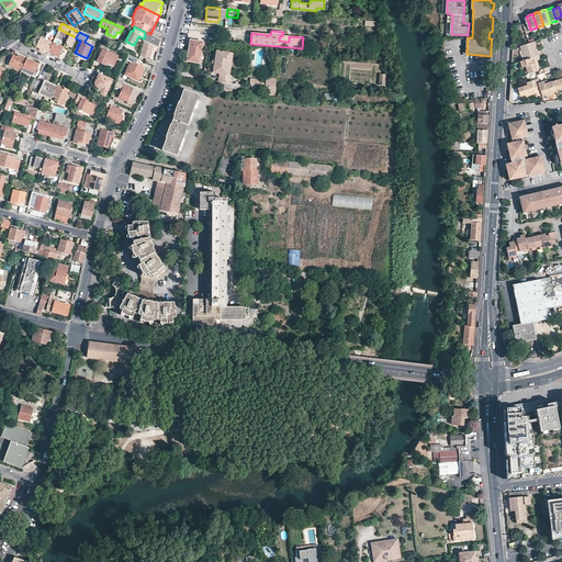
[(158,47),(160,38),(150,34),(145,32),(144,38),(143,40),(153,45),(158,47)]
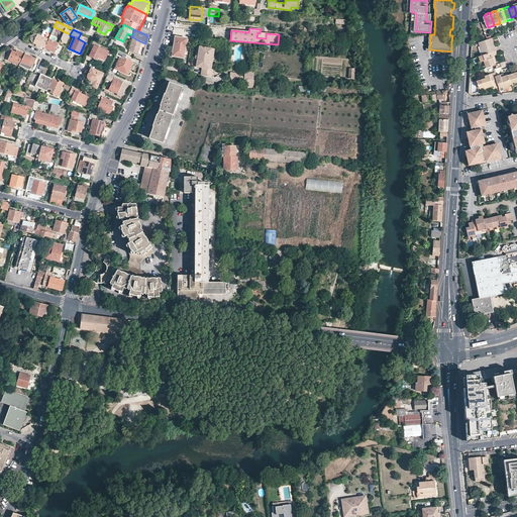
[(36,46),(39,47),(40,45),(44,47),(46,42),(42,40),(43,37),(35,33),(33,34),(32,35),(31,37),(30,39),(31,41),(37,44),(36,46)]
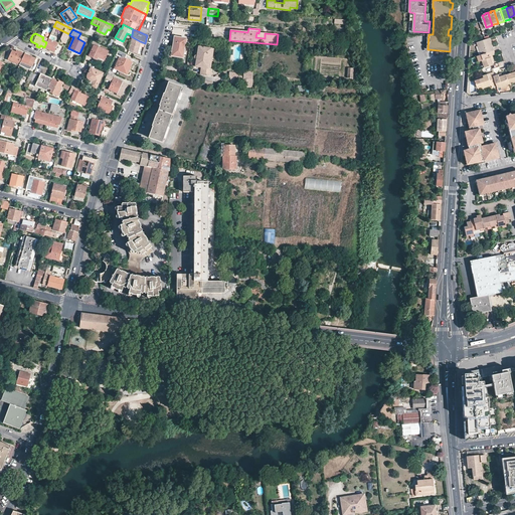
[(492,38),(491,35),(489,36),(485,37),(477,39),(482,53),(495,49),(493,43),(492,44),(490,38),(492,38)]
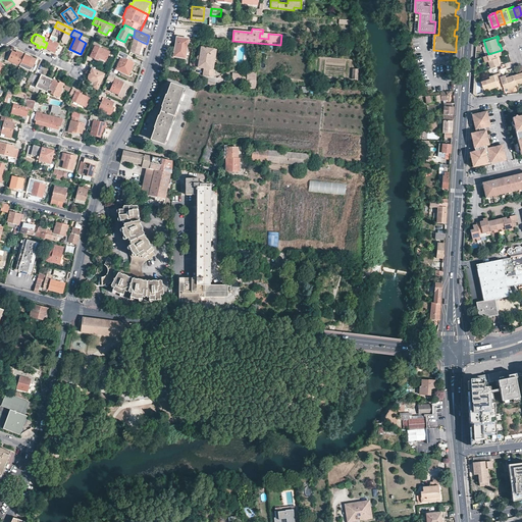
[(133,37),(129,50),(139,54),(142,42),(133,37)]
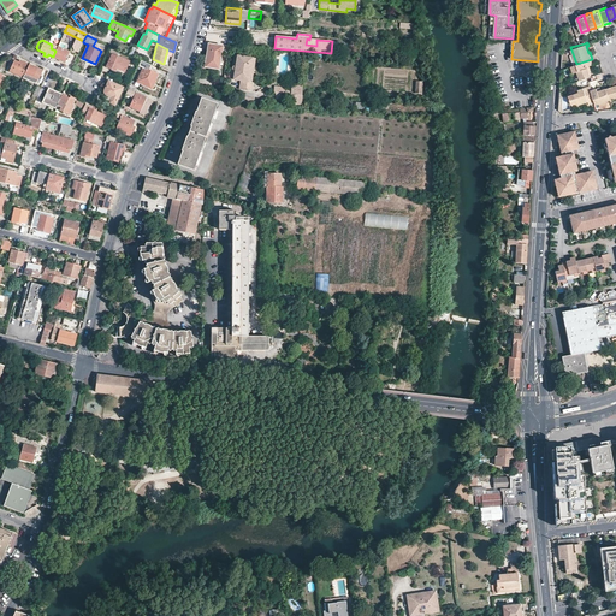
[(223,46),(208,43),(205,66),(219,70),(223,46)]
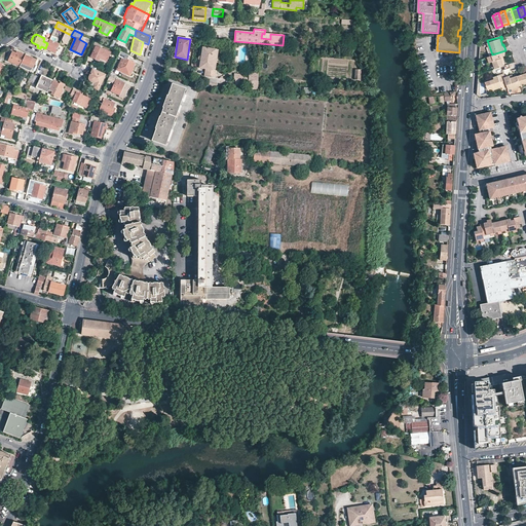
[(54,53),(59,44),(55,42),(49,39),(47,43),(45,48),(54,53)]
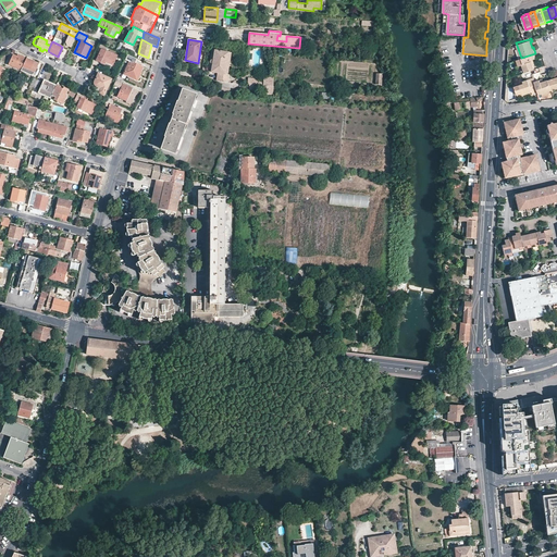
[(115,57),(101,49),(96,61),(104,65),(106,63),(111,65),(115,57)]
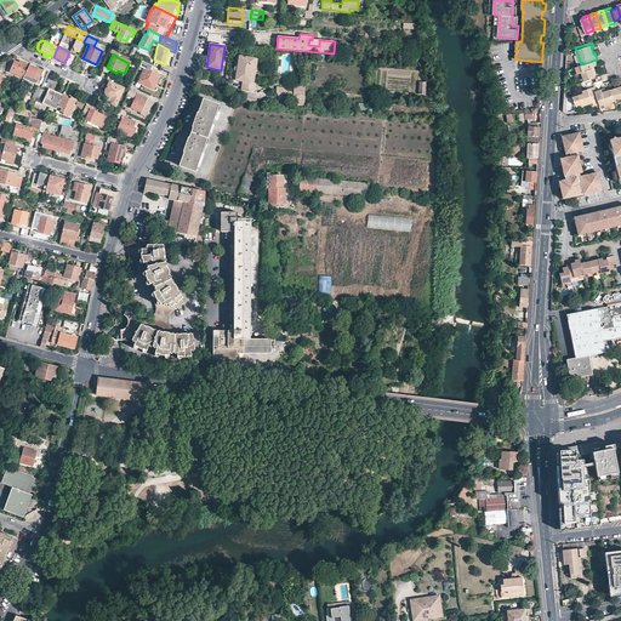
[(258,58),(237,55),(233,80),(243,81),(241,90),(254,92),(258,58)]
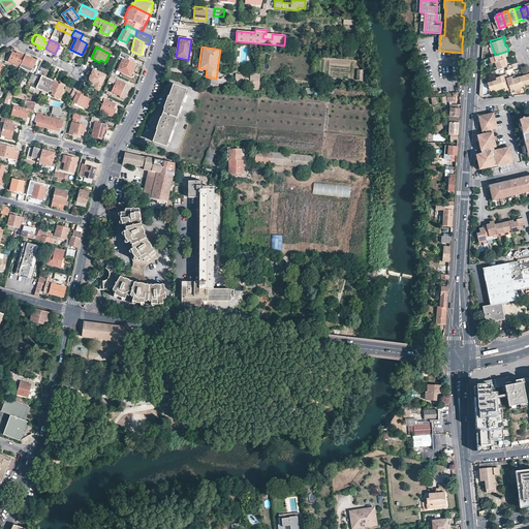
[(24,56),(12,50),(7,61),(20,66),(24,56)]
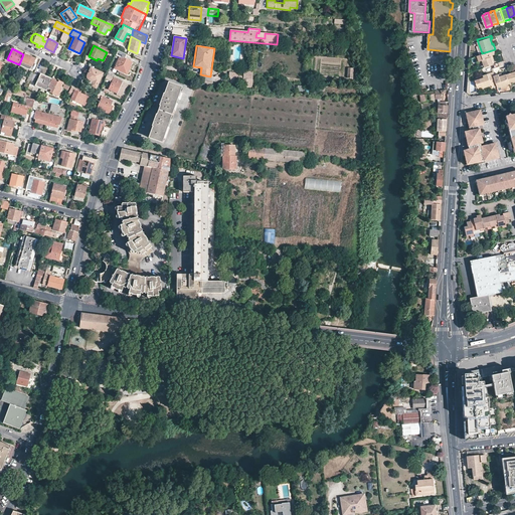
[(484,59),(486,66),(494,63),(493,60),(492,58),(495,57),(494,55),(497,54),(495,49),(482,53),(479,54),(481,60),(484,59)]
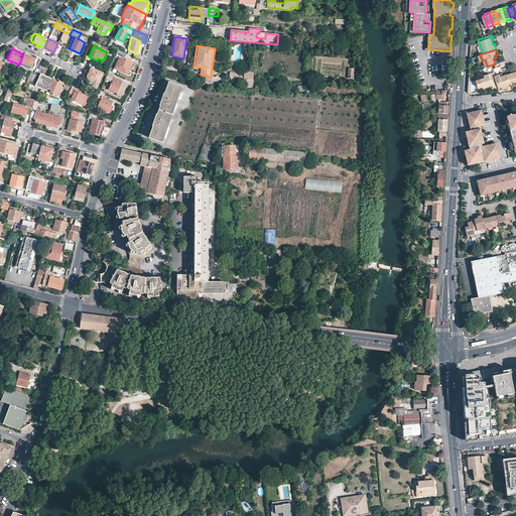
[(118,50),(116,54),(120,56),(115,68),(128,74),(129,72),(131,67),(129,67),(132,61),(125,58),(127,54),(118,50)]
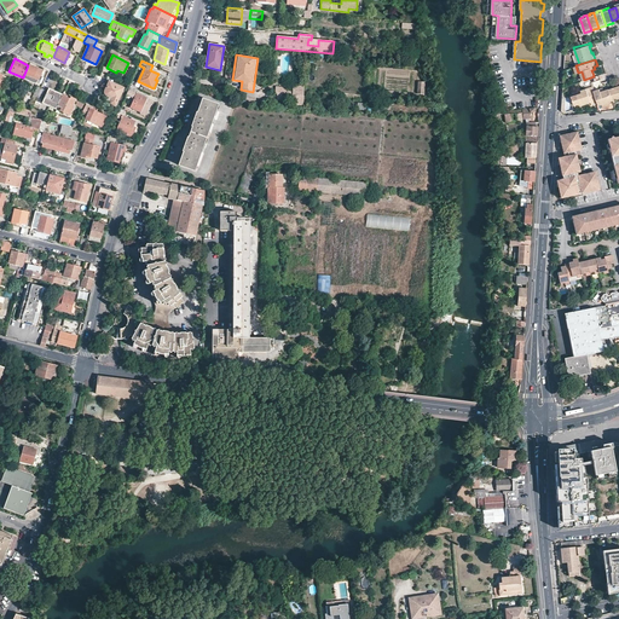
[(42,71),(28,65),(23,77),(35,84),(38,82),(42,71)]
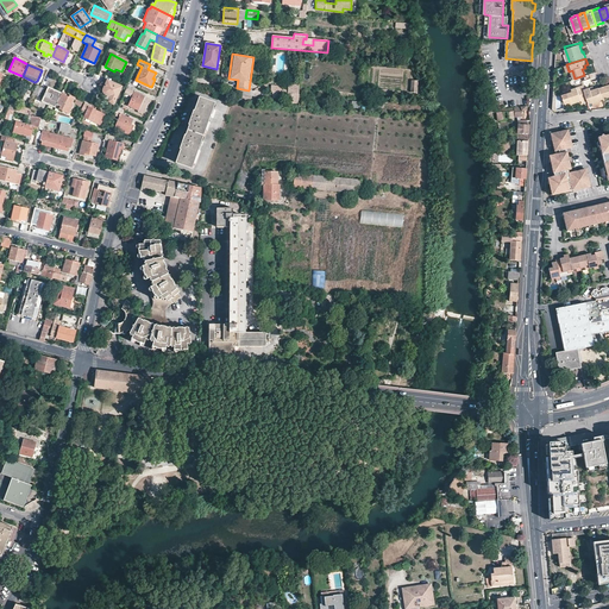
[(120,87),(107,80),(104,88),(102,89),(102,90),(102,92),(104,93),(105,94),(104,98),(108,100),(107,101),(113,104),(120,87)]
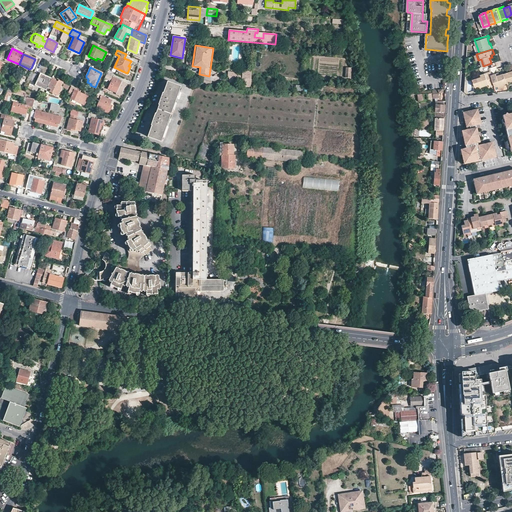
[(242,72),(228,71),(228,77),(230,77),(229,81),(233,81),(233,78),(238,78),(238,85),(250,86),(251,69),(242,69),(242,72)]
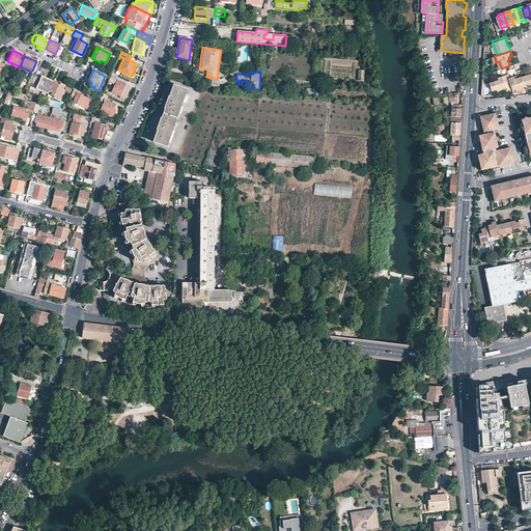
[(42,75),(36,87),(49,93),(50,91),(54,81),(42,75)]
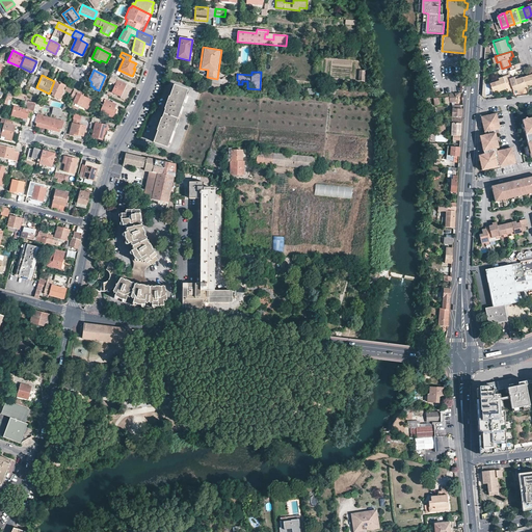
[(511,78),(510,75),(500,78),(501,80),(497,81),(493,83),(495,90),(499,88),(500,90),(508,88),(509,89),(514,87),(511,78)]
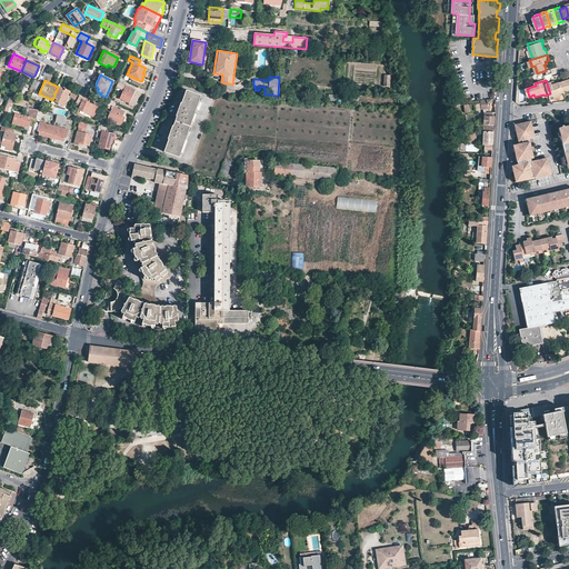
[(550,93),(551,97),(555,96),(560,93),(565,92),(560,81),(556,83),(552,85),(552,82),(547,83),(550,93)]
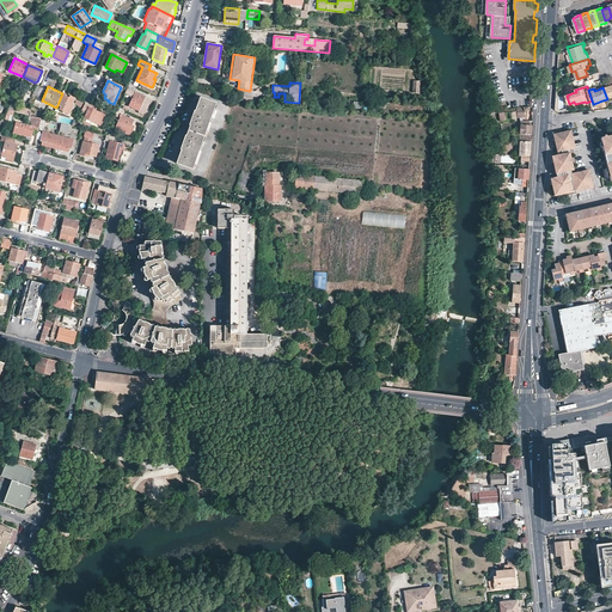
[(134,92),(128,105),(139,111),(142,103),(146,97),(134,92)]
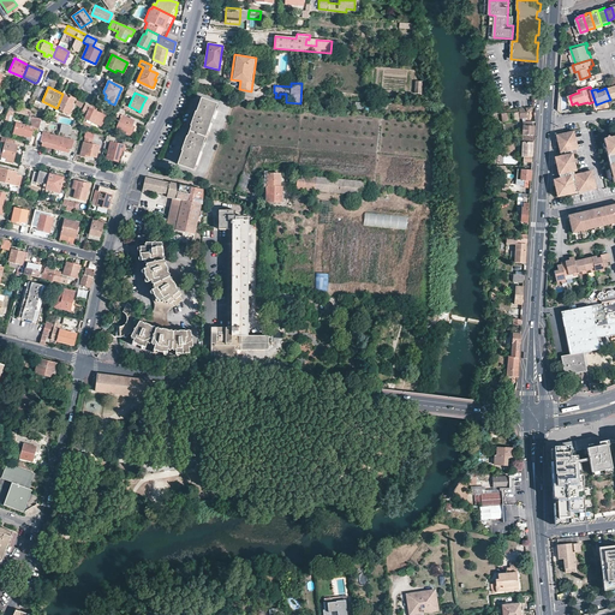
[(60,111),(69,114),(75,103),(76,100),(63,94),(58,106),(61,107),(60,111)]
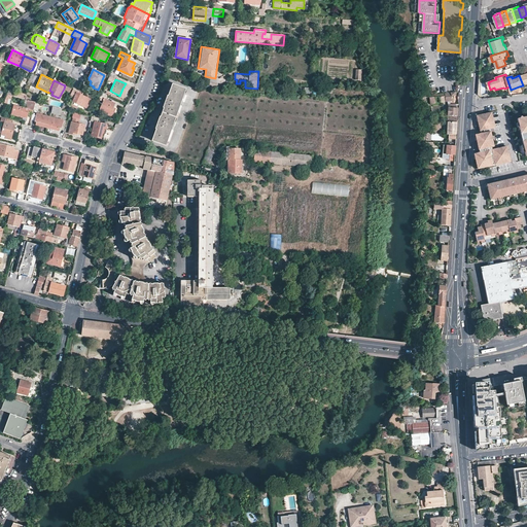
[(168,146),(187,91),(172,84),(168,96),(167,96),(163,107),(164,107),(160,117),(159,117),(155,129),(152,140),(168,146)]
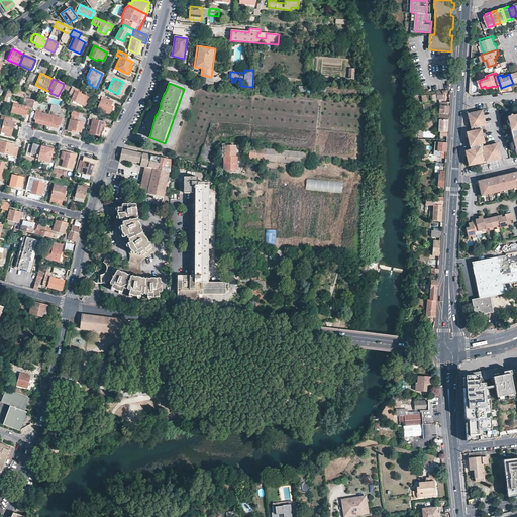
[(80,91),(72,88),(69,95),(73,97),(70,104),(76,106),(78,102),(86,106),(90,97),(80,93),(80,91)]
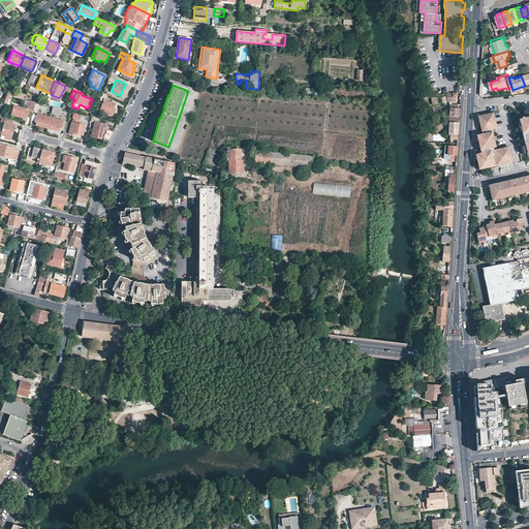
[(445,93),(446,101),(456,100),(454,97),(454,96),(457,95),(457,92),(448,92),(445,93)]
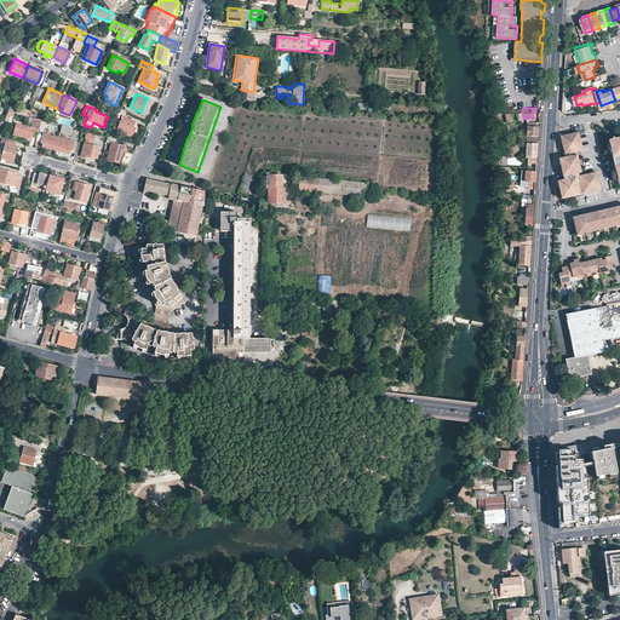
[(127,113),(120,109),(118,113),(116,118),(119,119),(120,116),(122,118),(118,130),(127,135),(132,137),(135,131),(132,128),(135,121),(125,116),(127,113)]
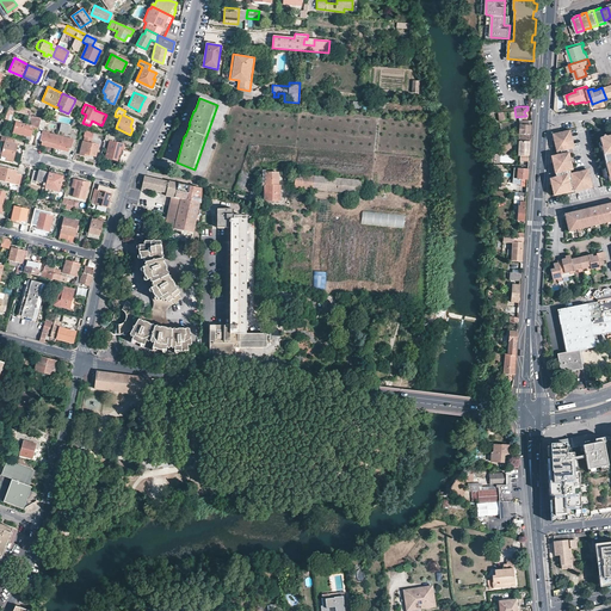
[(519,124),(519,134),(530,135),(531,125),(529,119),(519,121),(520,124),(519,124)]
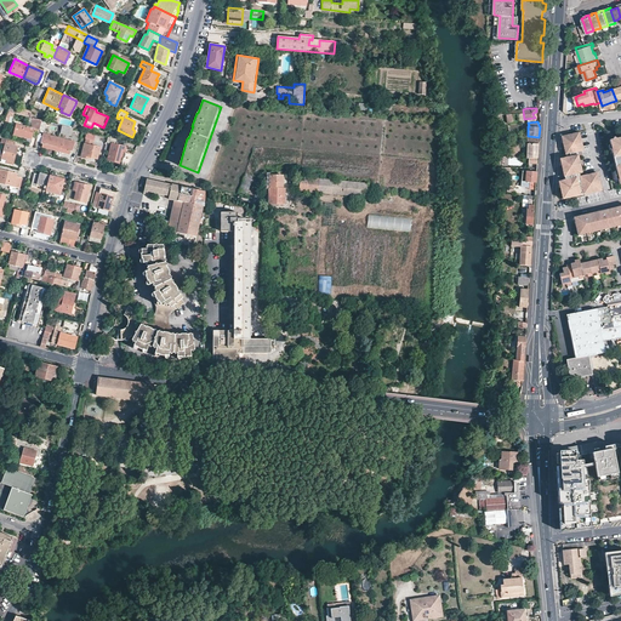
[(34,129),(16,124),(13,135),(30,140),(34,129)]
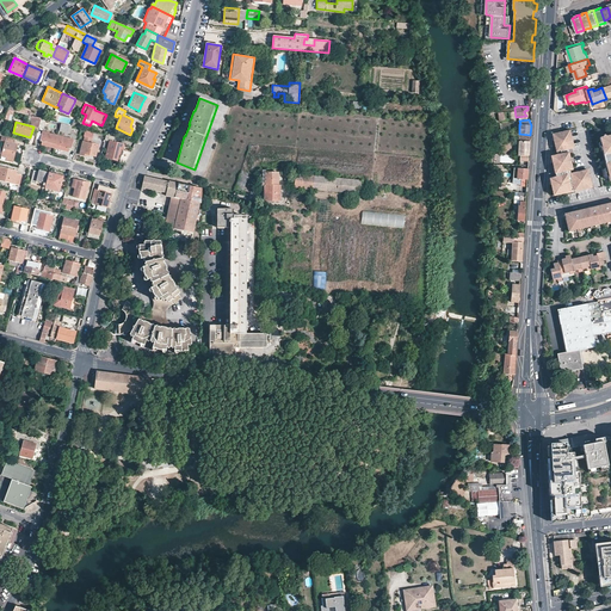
[(72,125),(61,123),(59,130),(69,134),(72,125)]
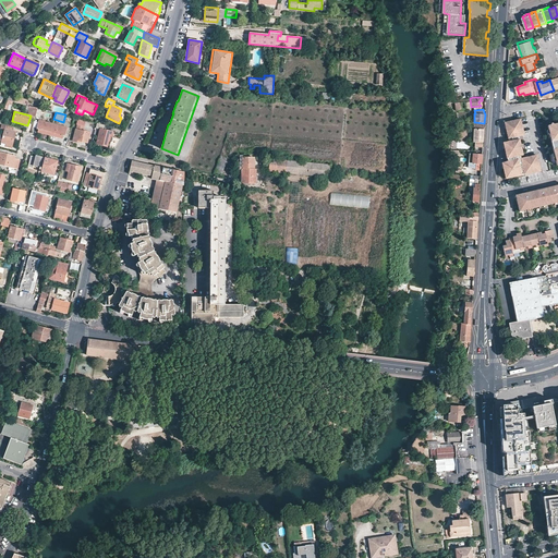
[(79,119),(73,141),(80,143),(81,140),(87,141),(89,132),(83,130),(85,121),(79,119)]
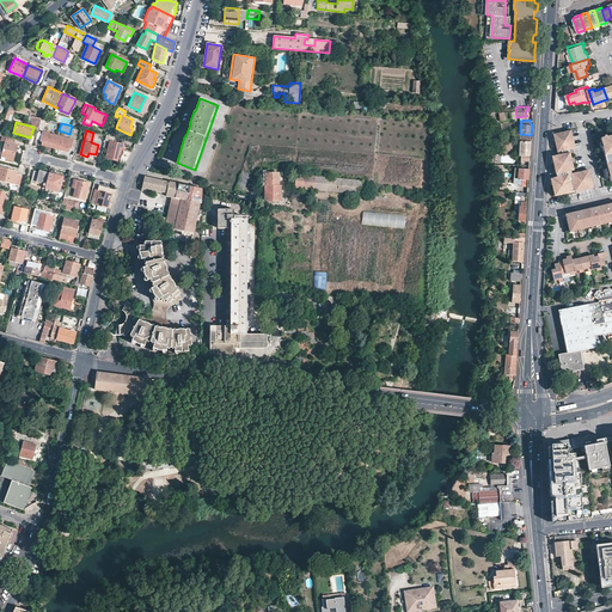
[(562,154),(561,151),(558,138),(569,134),(570,136),(573,136),(571,130),(555,135),(557,145),(558,155),(554,157),(556,167),(557,177),(552,178),(554,187),(555,196),(576,191),(575,189),(557,193),(555,181),(562,179),(557,159),(562,157),(562,154)]
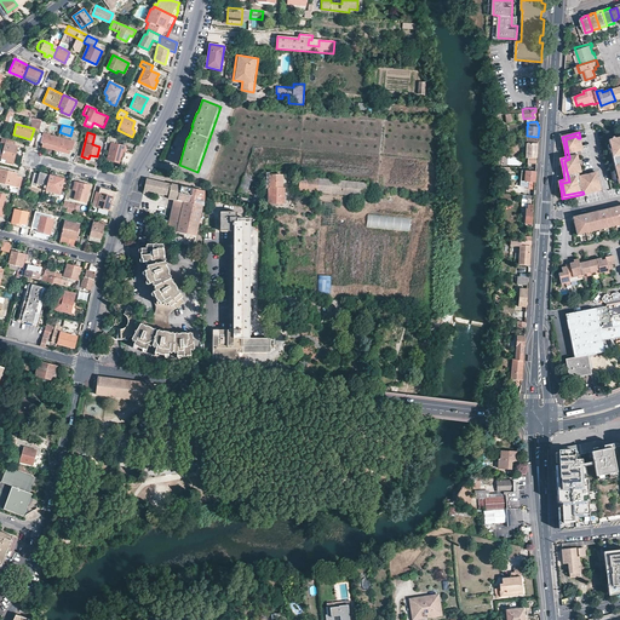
[(58,137),(44,133),(41,143),(42,143),(42,147),(56,150),(58,137)]
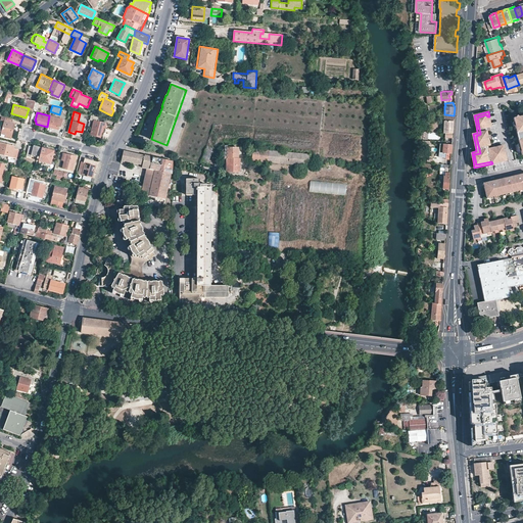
[(479,129),(486,128),(492,127),(489,116),(487,116),(486,114),(477,117),(479,129)]
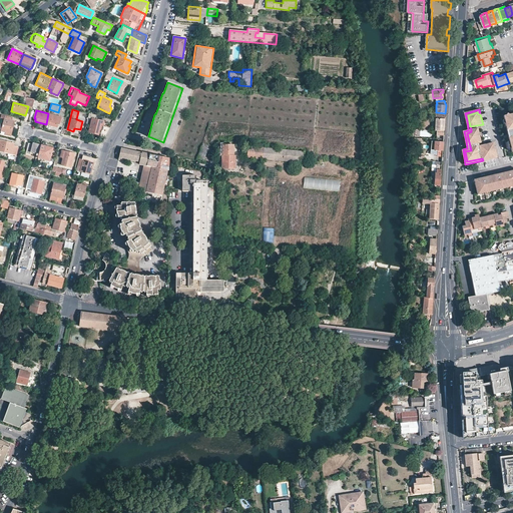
[(98,115),(89,113),(87,118),(91,119),(88,132),(100,135),(103,121),(96,119),(98,115)]
